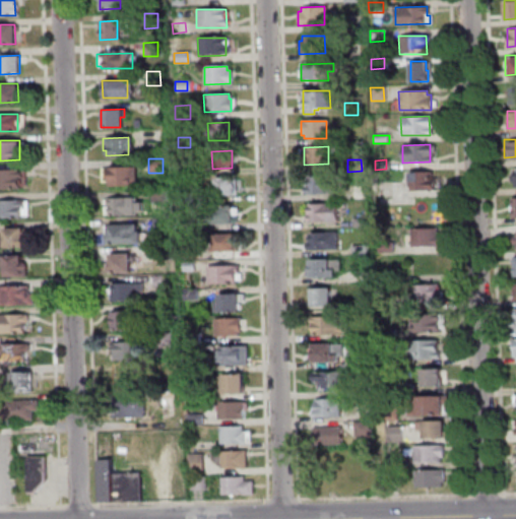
[(100,182),(100,169),(134,168),(134,185),(107,186),(107,182),(100,182)]
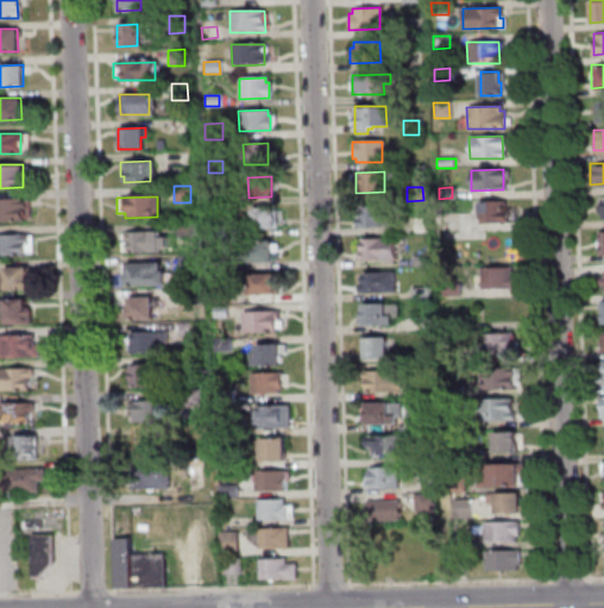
[(0,198),(24,198),(24,219),(0,219),(0,198)]
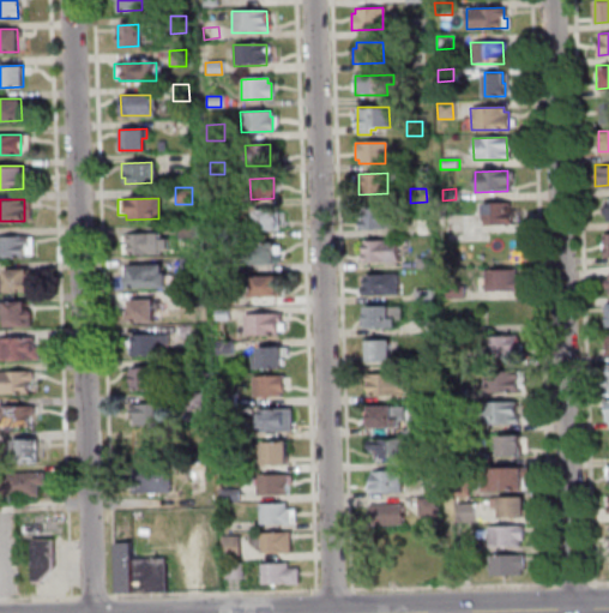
[(483,226),(482,204),(511,204),(512,224),(483,226)]
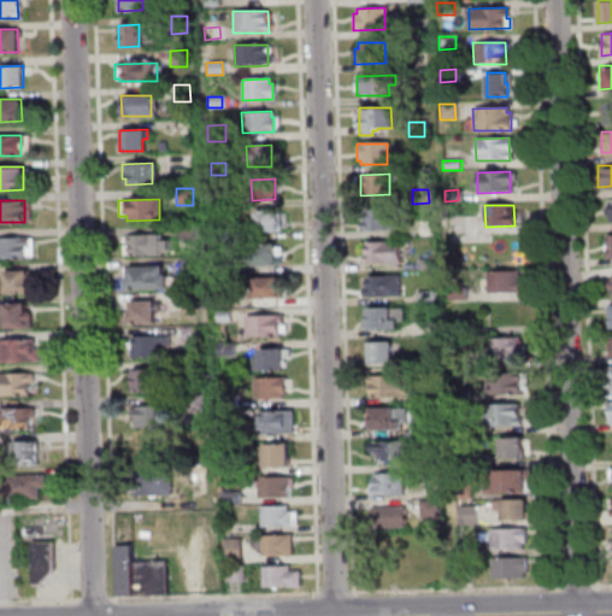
[(395,230),(358,230),(357,210),(395,209),(395,230)]
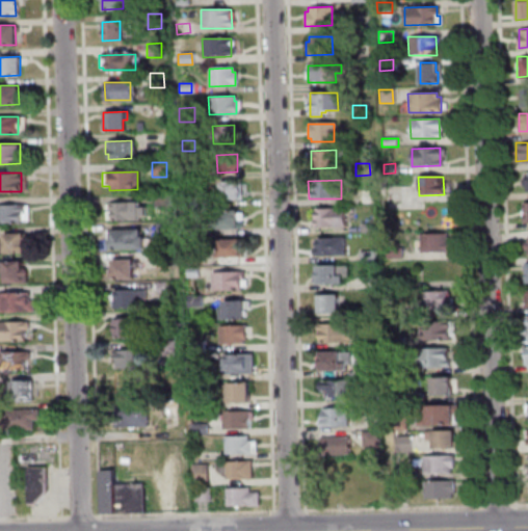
[(239,198),(219,200),(219,182),(239,181),(239,198)]
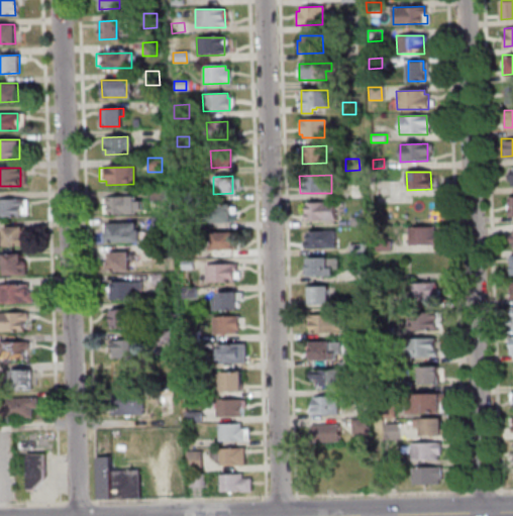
[(362,198),(346,198),(346,185),(361,185),(362,198)]
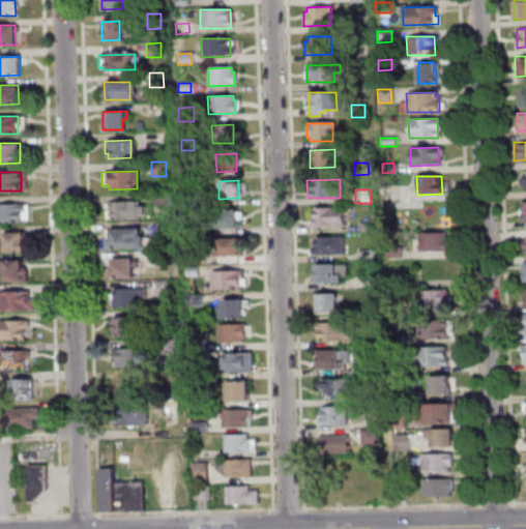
[(166,207),(153,207),(153,194),(165,193),(166,207)]
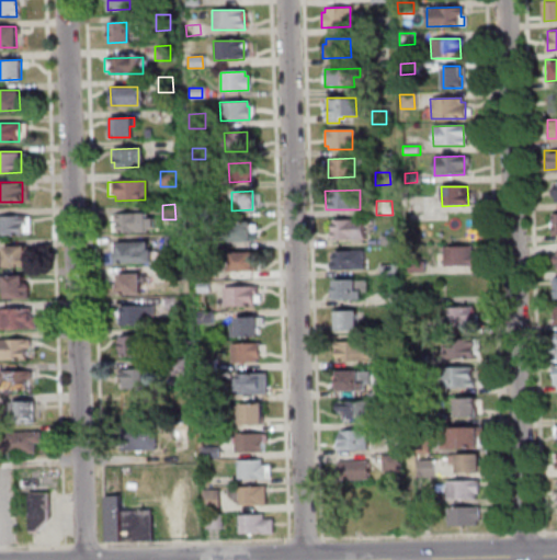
[(145,232),(117,233),(117,232),(111,232),(110,223),(112,223),(112,215),(144,214),(145,219),(151,219),(151,228),(145,229),(145,232)]
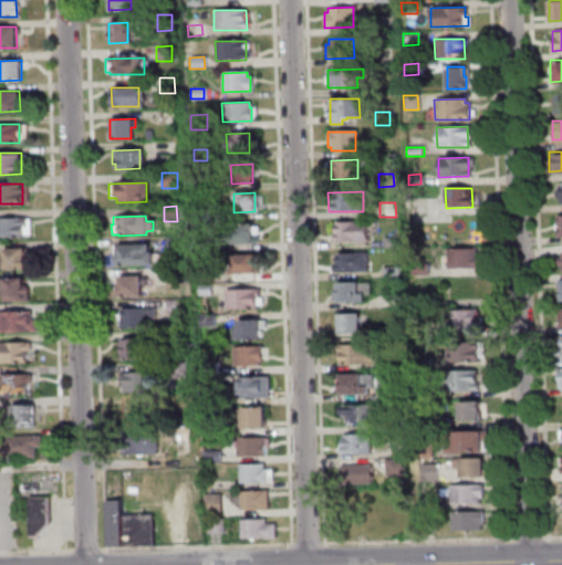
[(22,237),(0,237),(0,218),(28,218),(29,233),(22,233),(22,237)]
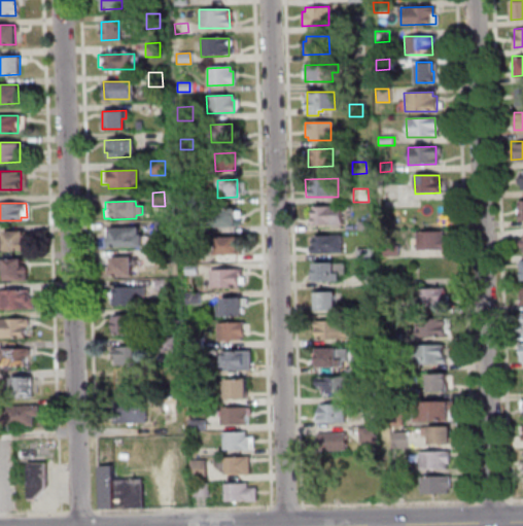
[(313,225),(312,208),(340,207),(341,225),(313,225)]
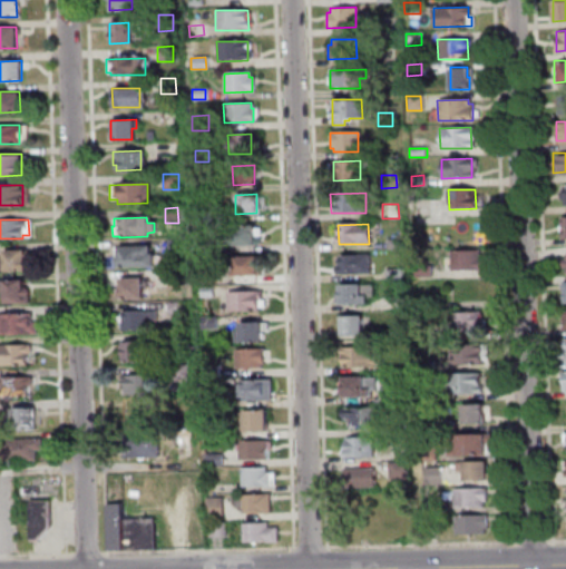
[(254,245),(232,245),(231,226),(254,225),(254,245)]
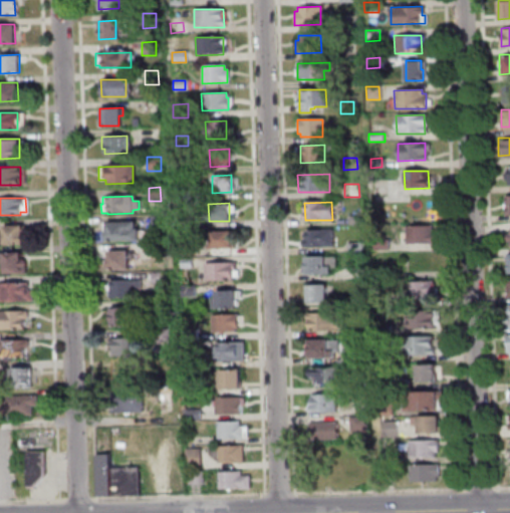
[(151,216),(164,216),(164,230),(151,230),(151,216)]
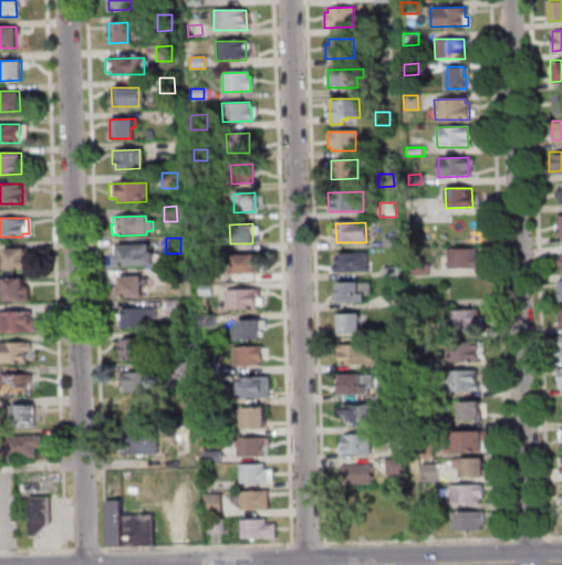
[(383,247),(382,238),(397,238),(397,247),(383,247)]
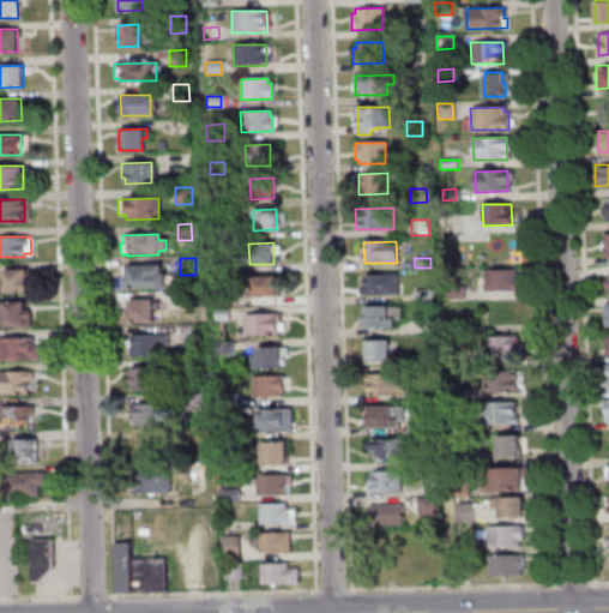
[(163,274),(163,287),(126,288),(126,274),(120,275),(120,265),(158,264),(160,274),(163,274)]
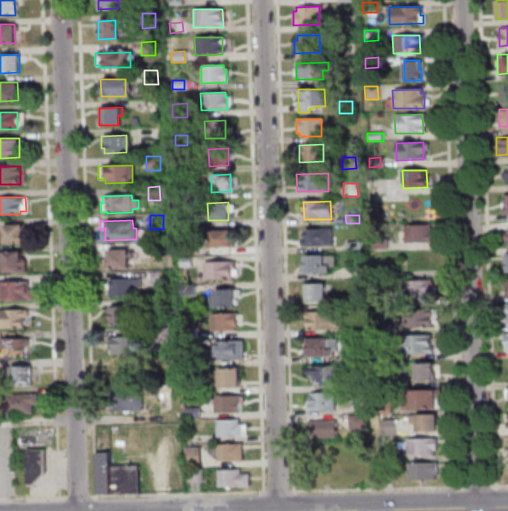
[(3,224),(23,224),(23,242),(4,242),(3,224)]
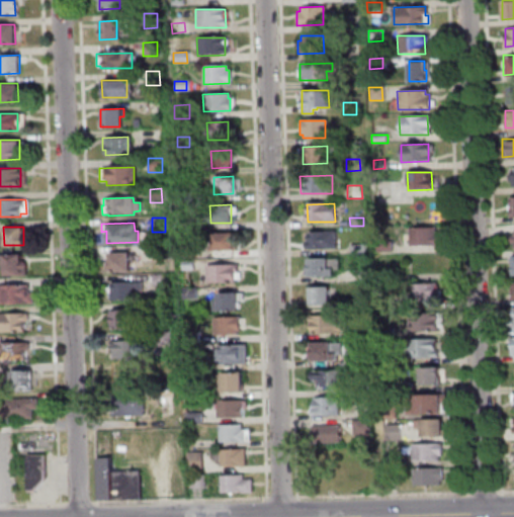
[(409,245),(408,227),(433,227),(433,235),(439,235),(439,245),(409,245)]
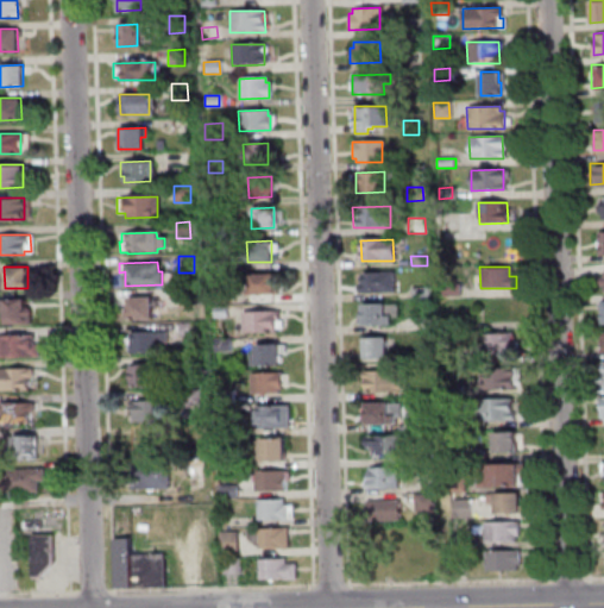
[(251,293),(250,273),(272,271),(274,293),(251,293)]
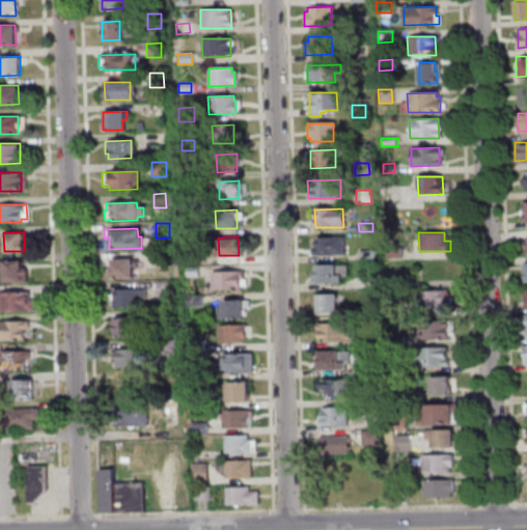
[(342,254),(312,255),(311,248),(315,248),(315,238),(342,236),(342,254)]
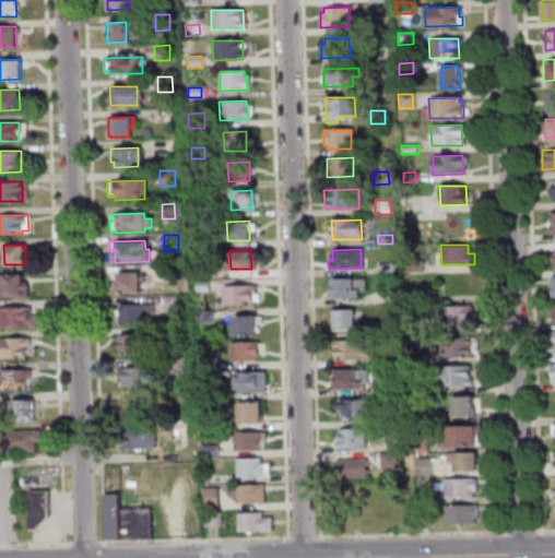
[(404,272),(404,261),(420,261),(421,271),(404,272)]
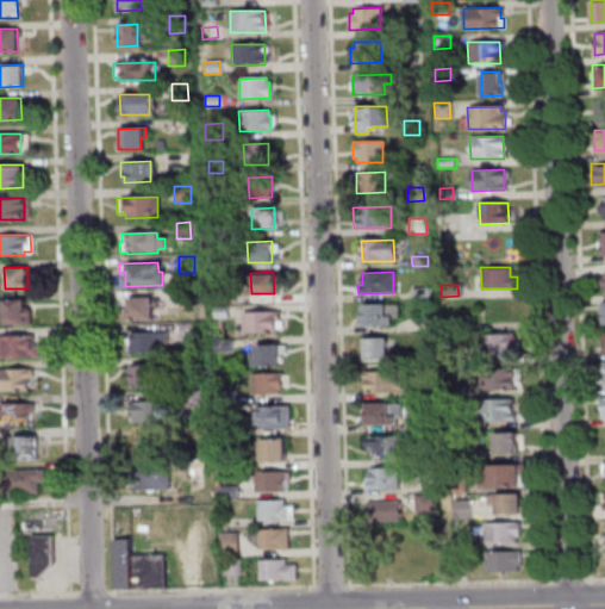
[(411,287),(428,287),(428,299),(411,299),(411,287)]
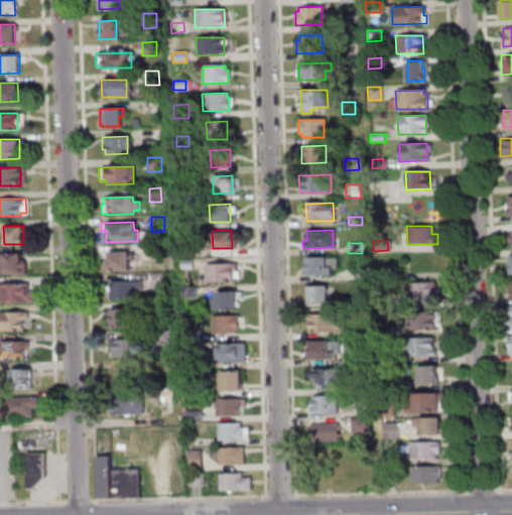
[(179,245),(193,244),(193,257),(179,257),(179,245)]
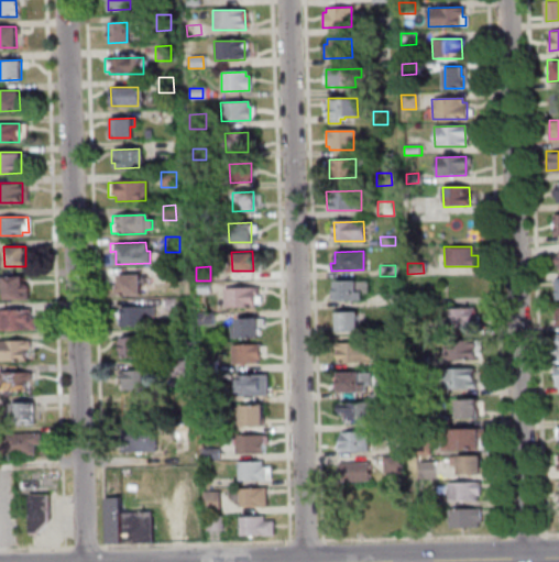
[(163,282),(163,268),(178,268),(179,282),(163,282)]
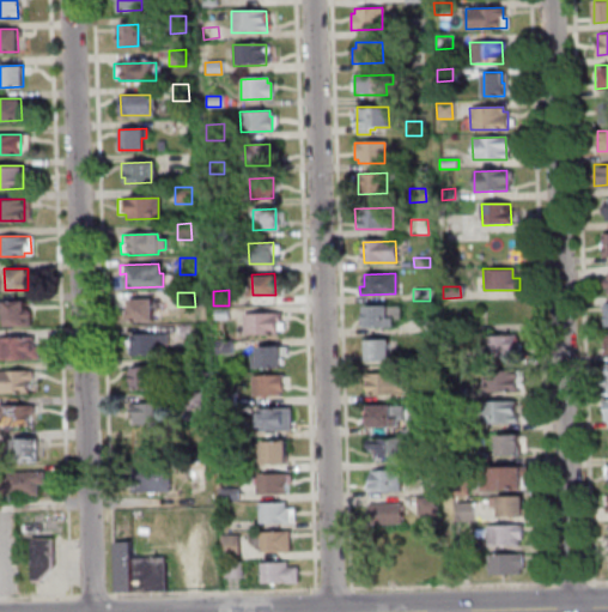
[(127,300),(151,298),(151,319),(127,320),(127,300)]
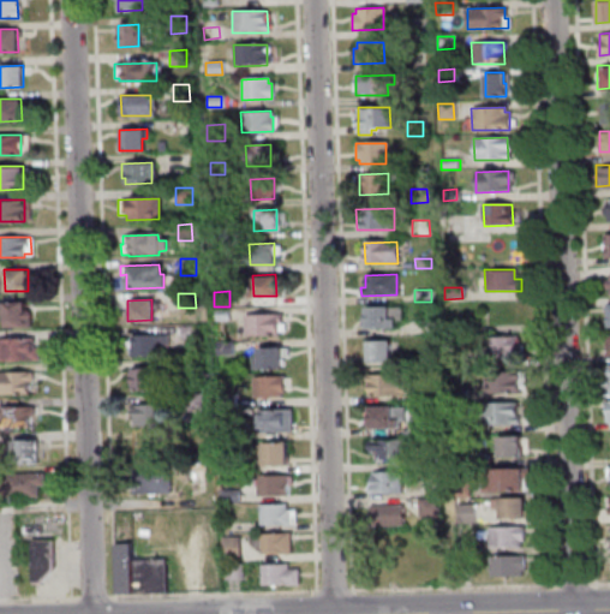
[(24,327),(5,327),(4,314),(0,314),(0,303),(4,303),(4,302),(23,302),(24,327)]
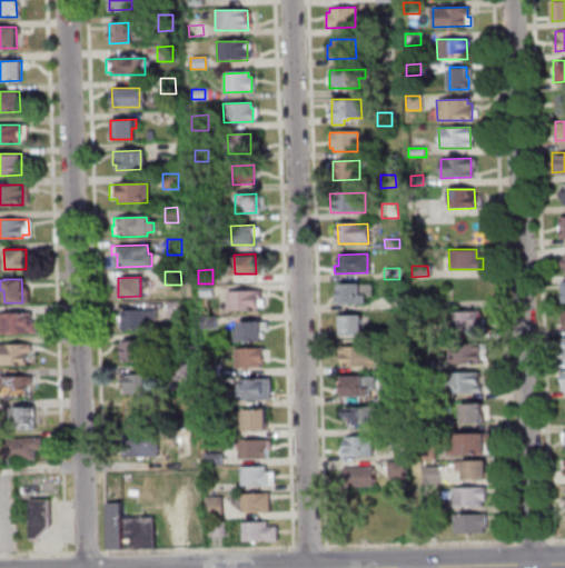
[(370,297),(365,297),(365,302),(335,304),(335,297),(338,297),(338,285),(370,285),(370,297)]
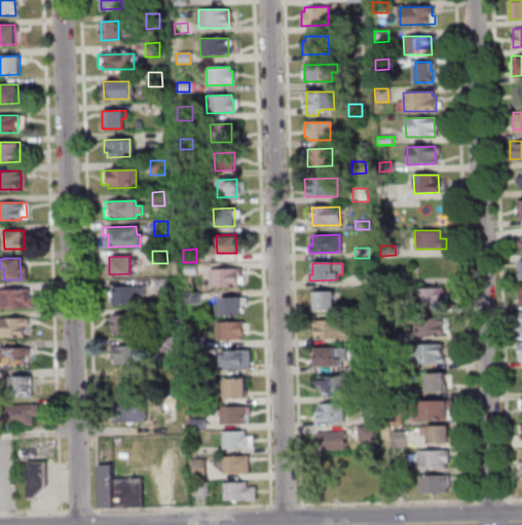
[(194,273),(182,273),(182,265),(194,264),(194,273)]
